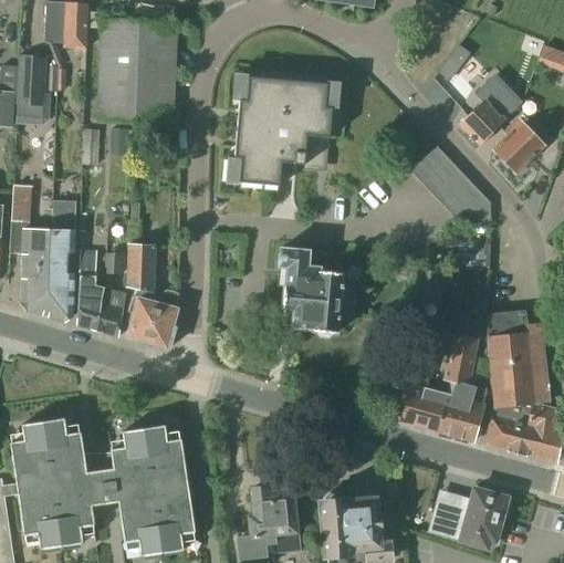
[(66,2),(49,1),(47,38),(48,41),(64,42),(64,45),(86,47),(89,3),(66,2)]
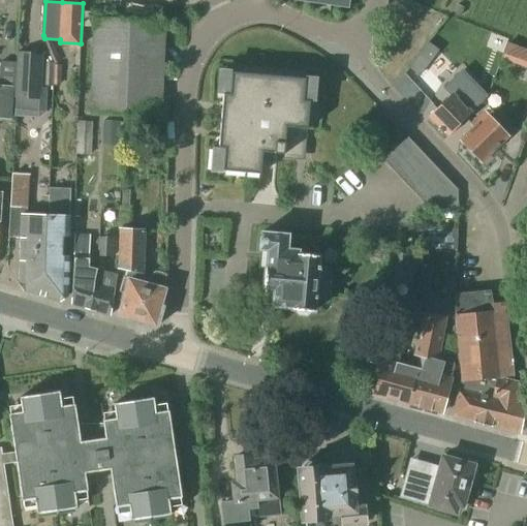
[(162,115),(165,20),(95,17),(92,113),(162,115)]
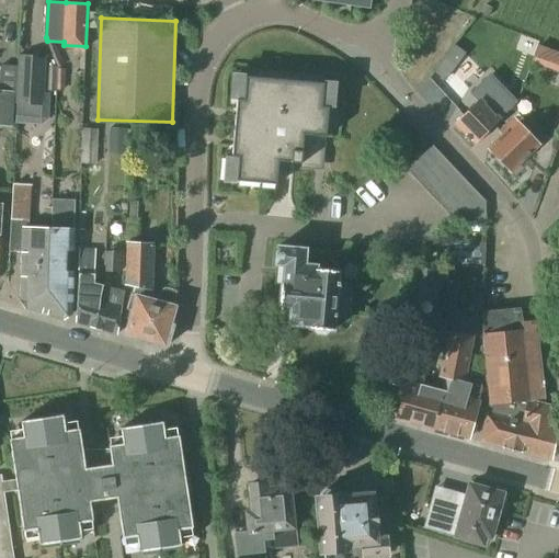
[(45,104),(47,54),(19,53),(19,64),(16,90),(18,90),(16,102),(45,104)]
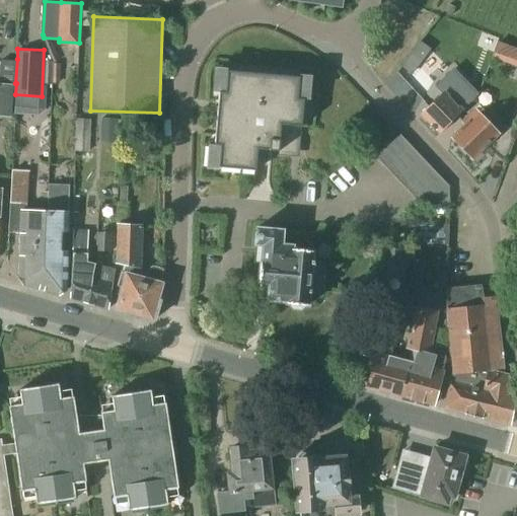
[(412,72),(419,63),(410,56),(402,65),(412,72)]
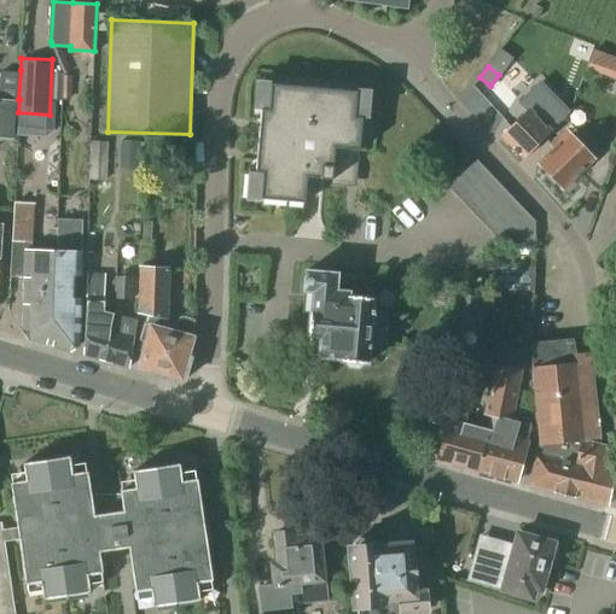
[(18,99),(21,70),(3,69),(1,74),(0,74),(0,136),(15,138),(18,99)]
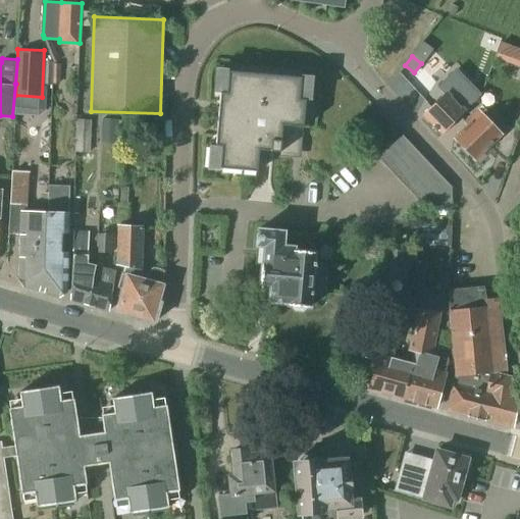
[(443,132),(466,109),(454,97),(470,81),(456,66),(438,84),(446,92),(424,113),(443,132)]
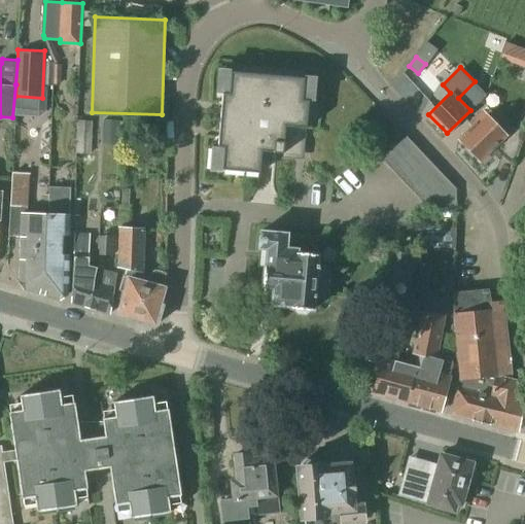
[(260,172),(263,149),(305,153),(312,76),(225,69),(217,168),(260,172)]
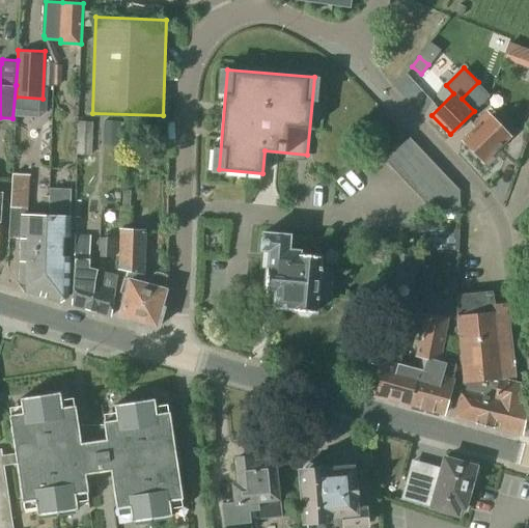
[(504,119),(494,109),(490,113),(488,110),(474,122),(476,126),(463,139),(483,162),(511,135),(500,123),(504,119)]
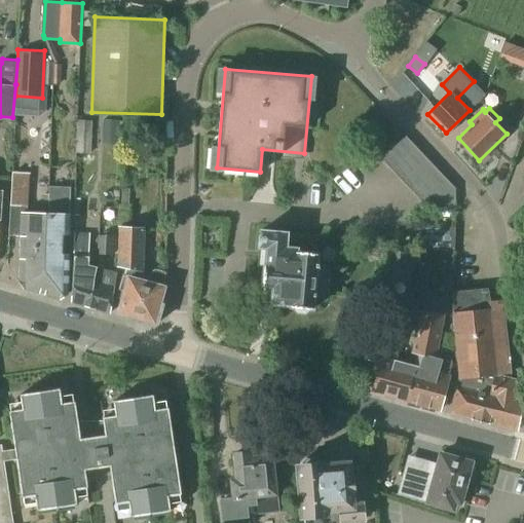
[(91,152),(94,119),(78,118),(77,151),(91,152)]
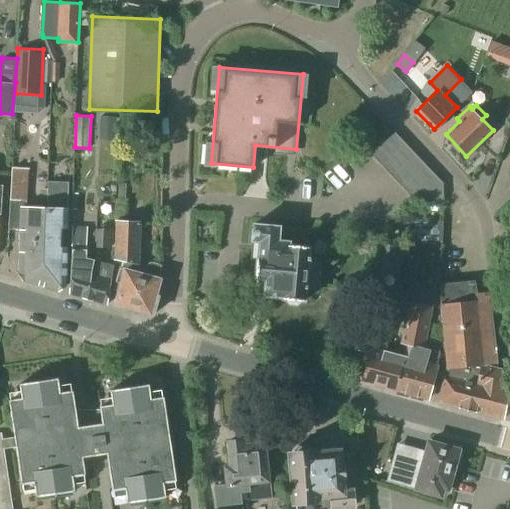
[(444,182),(396,131),(380,146),(378,143),(370,151),(414,198),(443,199),(444,182)]
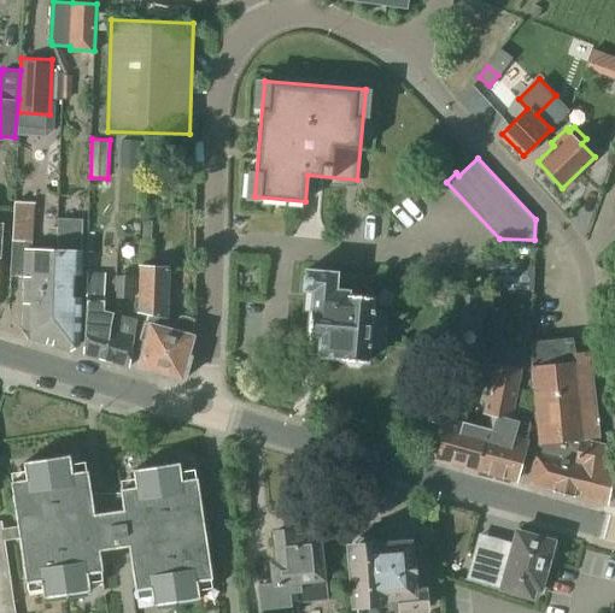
[(59,249),(58,249),(33,249),(36,201),(16,200),(11,273),(27,275),(24,329),(29,336),(53,343),(59,249)]
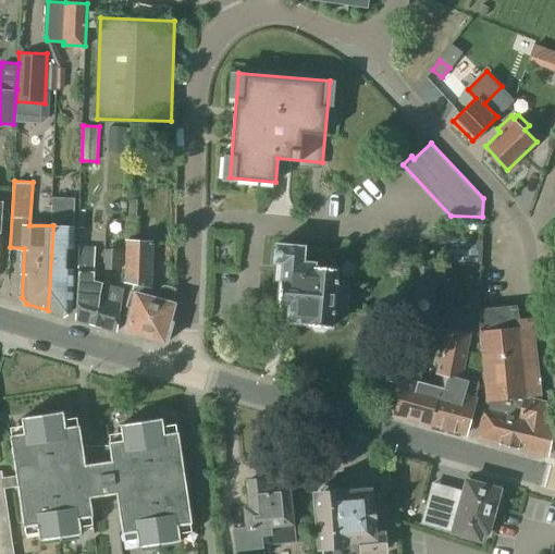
[(53,225),(48,310),(64,315),(72,310),(73,268),(66,268),(66,247),(74,247),(75,226),(74,226),(75,198),(52,197),(52,225),(53,225)]
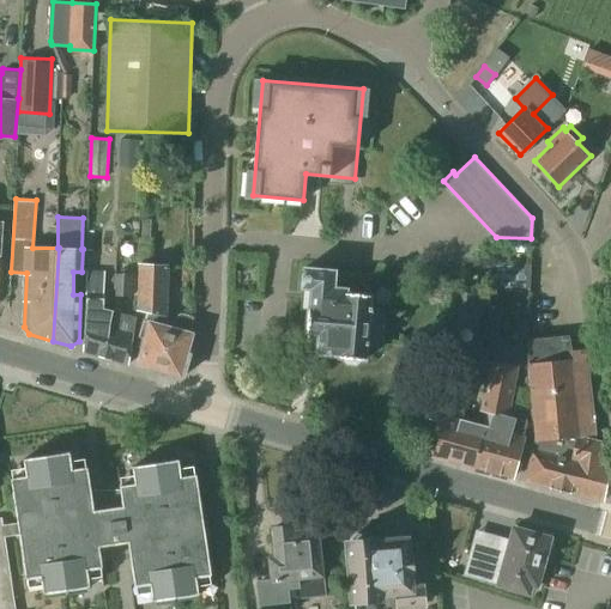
[(151,237),(152,218),(141,218),(140,236),(138,309),(147,311),(146,317),(145,317),(137,345),(144,346),(139,361),(143,363),(144,367),(151,370),(155,366),(185,375),(191,353),(187,352),(193,333),(191,332),(195,315),(182,311),(177,315),(174,327),(167,326),(169,316),(167,315),(169,315),(170,263),(153,262),(153,237),(151,237)]
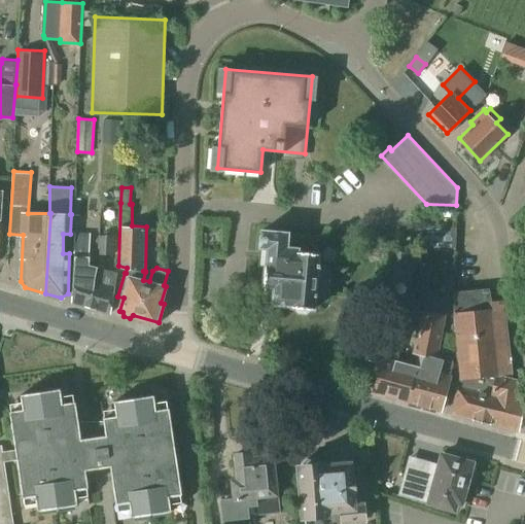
[(455,252),(455,242),(455,225),(424,225),(423,250),(430,250),(432,246),(455,252)]
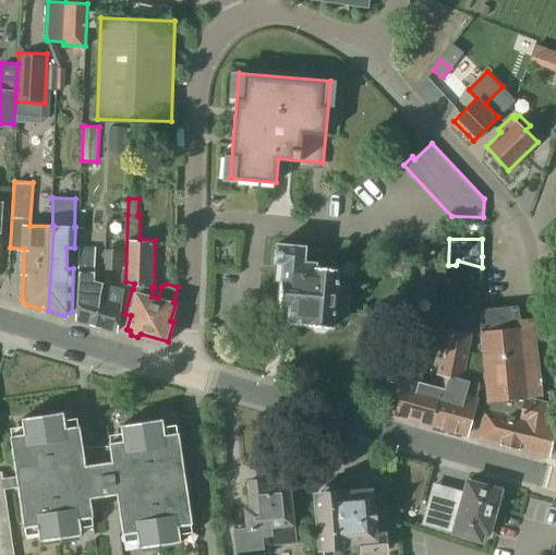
[(343,312),(348,309),(350,286),(347,281),(338,280),(338,278),(338,267),(316,265),(316,262),(304,261),(306,245),(277,242),(275,262),(276,262),(274,280),(280,280),(279,302),(281,302),(279,320),(289,321),(289,322),(309,323),(309,325),(312,325),(316,332),(325,333),(330,326),(334,327),(335,313),(336,314),(336,312),(343,312)]
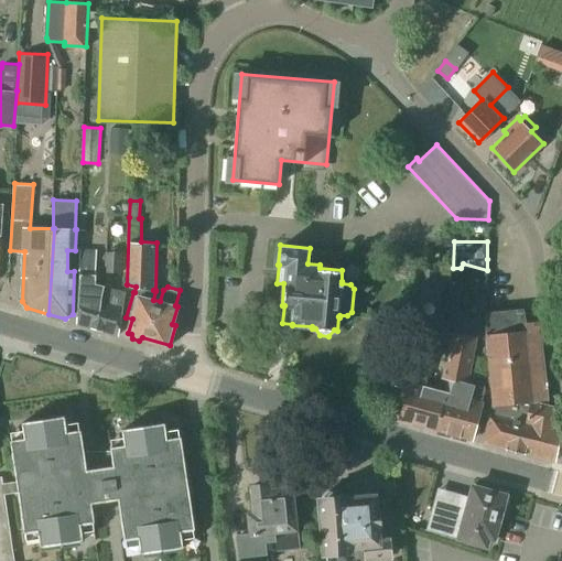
[(103,323),(104,284),(96,282),(98,248),(80,247),(80,273),(79,278),(80,278),(77,323),(95,327),(96,323),(103,323)]
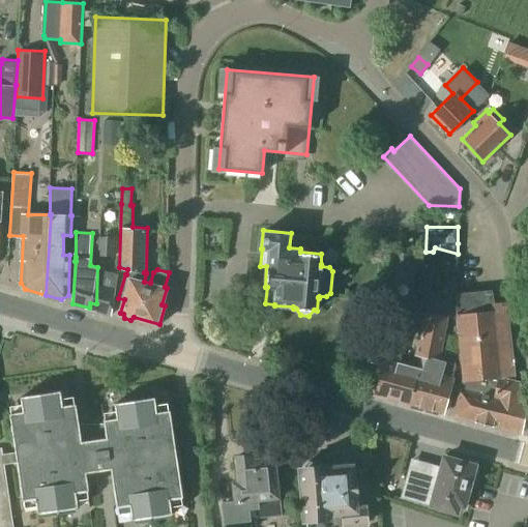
[(115,255),(116,236),(99,235),(98,255),(115,255)]
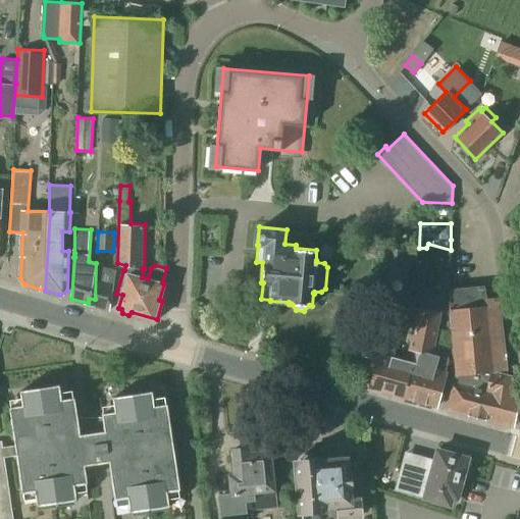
[(412,247),(387,246),(385,275),(411,276),(412,247)]
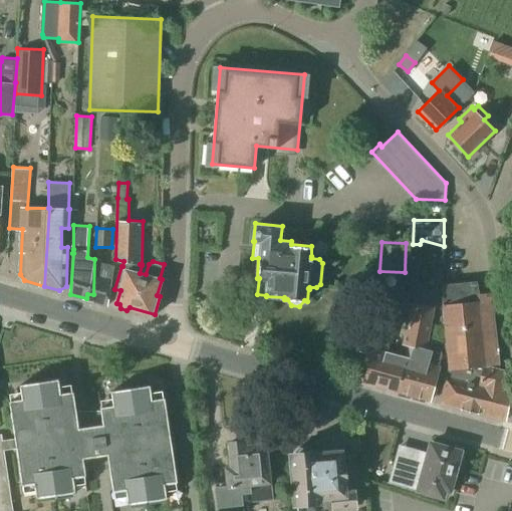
[(108,304),(114,265),(94,259),(93,294),(87,294),(86,298),(108,304)]
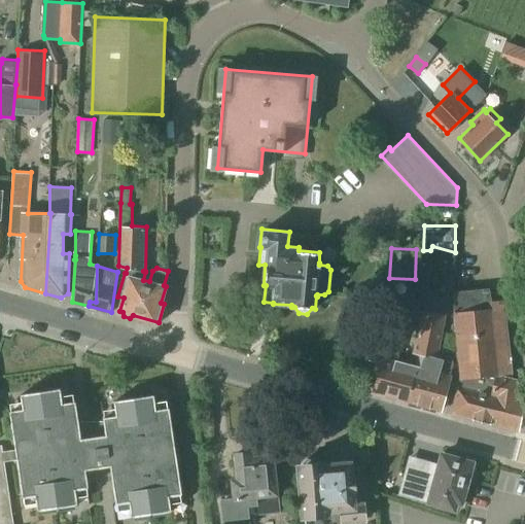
[(491,301),(490,287),(454,290),(454,312),(460,376),(458,384),(451,413),(518,430),(523,400),(518,398),(521,379),(513,377),(505,300),(491,301)]
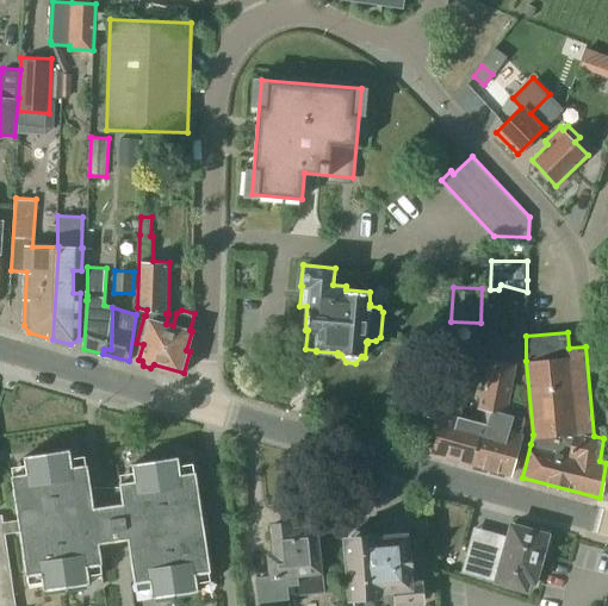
[(470,374),(484,376),(488,357),(473,355),(470,374)]
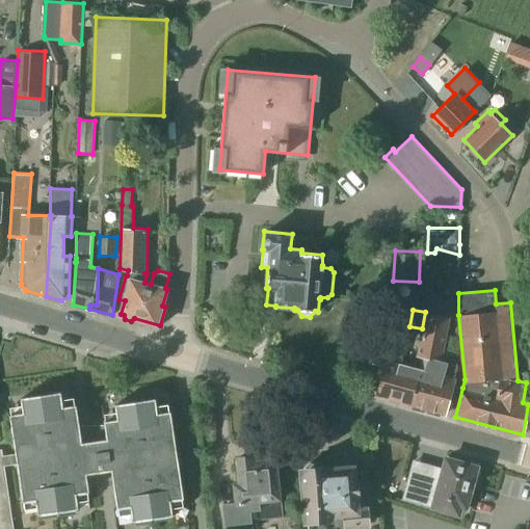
[(454,378),(458,365),(453,353),(444,351),(451,317),(425,312),(422,328),(417,355),(422,356),(419,368),(421,369),(412,404),(445,414),(455,378),(454,378)]
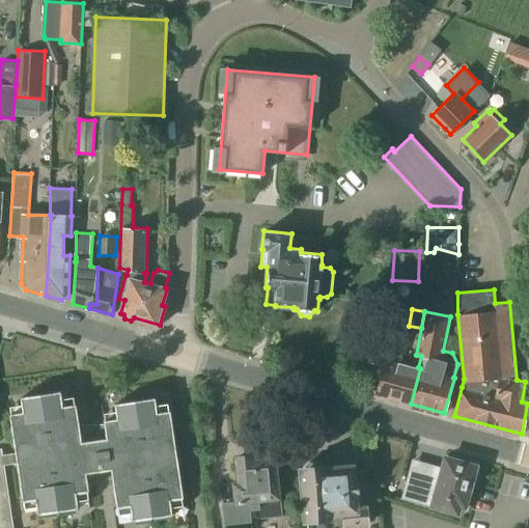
[(383,364),(390,333),(372,329),(365,360),(383,364)]
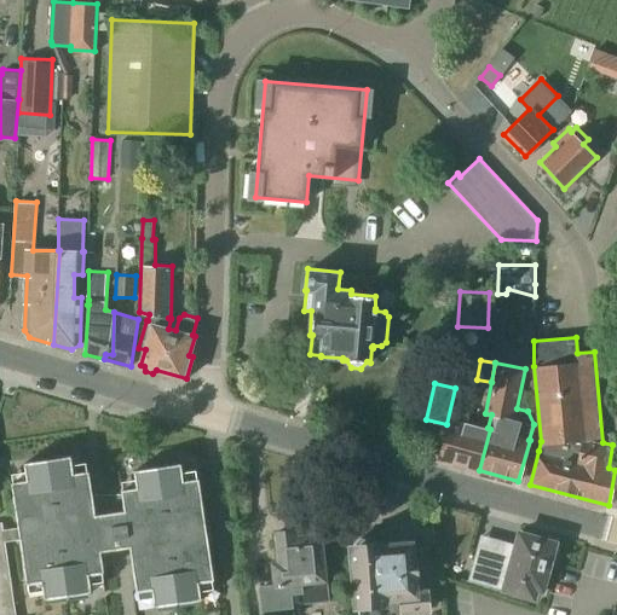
[(490,429),(488,428),(450,418),(439,459),(479,470),(490,429)]
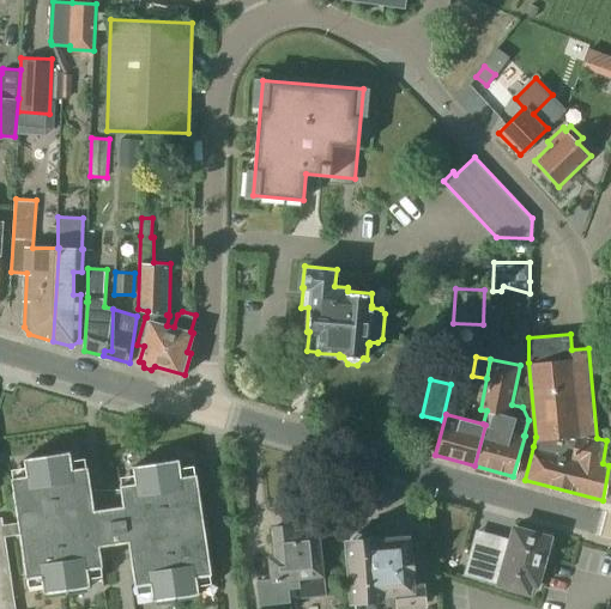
[(12,477),(18,522),(1,524),(1,519),(0,519),(0,608),(13,608),(4,535),(20,534),(26,577),(42,576),(44,592),(91,585),(89,568),(103,566),(101,546),(129,541),(135,585),(150,583),(153,600),(200,592),(197,576),(212,573),(197,473),(182,475),(180,458),(133,466),(135,482),(120,485),(121,488),(91,488),(88,466),(73,468),(71,450),(24,457),(26,475),(12,477)]
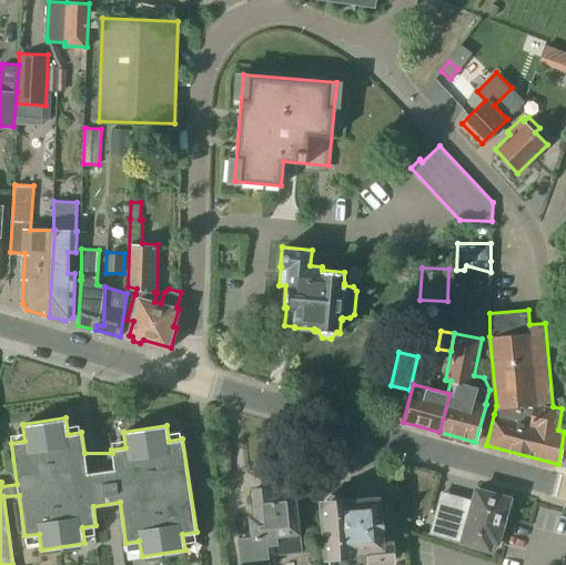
[(272,491),(272,487),(252,490),(254,515),(249,515),(251,535),(238,537),(241,561),(270,557),(268,545),(274,544),(275,554),(303,551),(301,533),(300,533),(294,488),(272,491)]
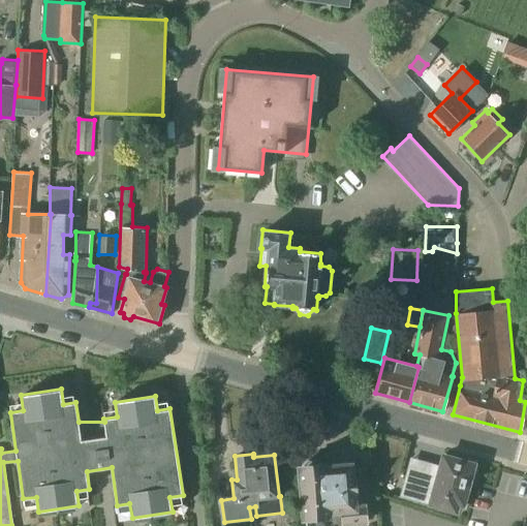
[(464,505),(475,463),(443,454),(430,504),(457,512),(459,504),(464,505)]
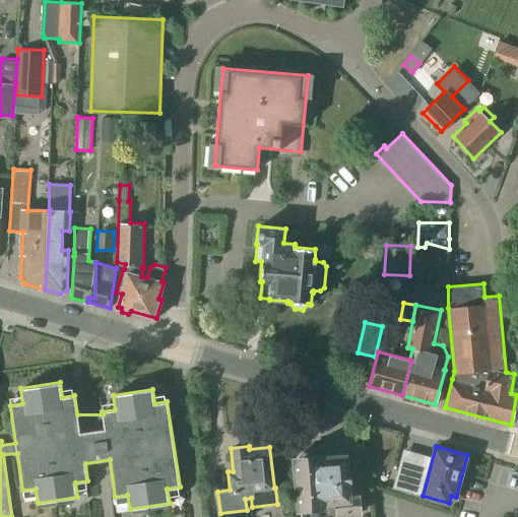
[(317,459),(317,454),(311,449),(302,451),(298,456),(298,461),(297,461),(300,508),(301,508),(301,516),(322,516),(322,506),(323,506),(322,502),(327,501),(328,514),(336,514),(336,516),(363,515),(361,494),(347,495),(344,457),(317,459)]
